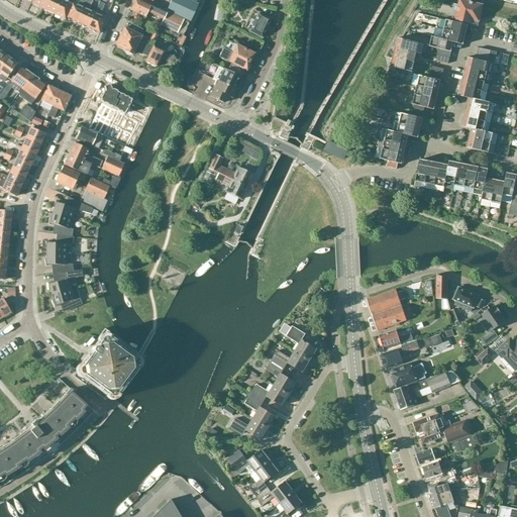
[(33,0),(32,2),(32,4),(42,9),(46,0),(33,0)]
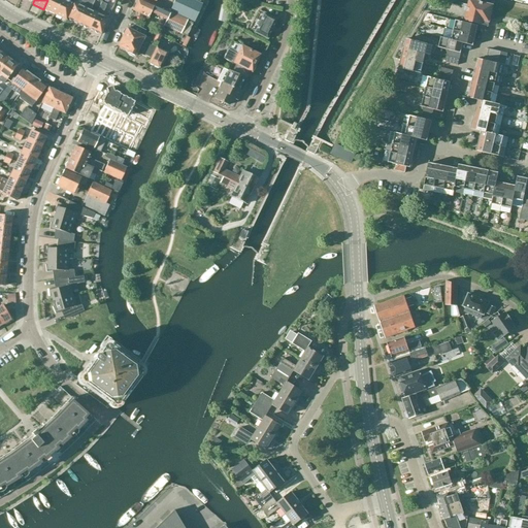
[(47,0),(43,9),(55,14),(62,0),(47,0)]
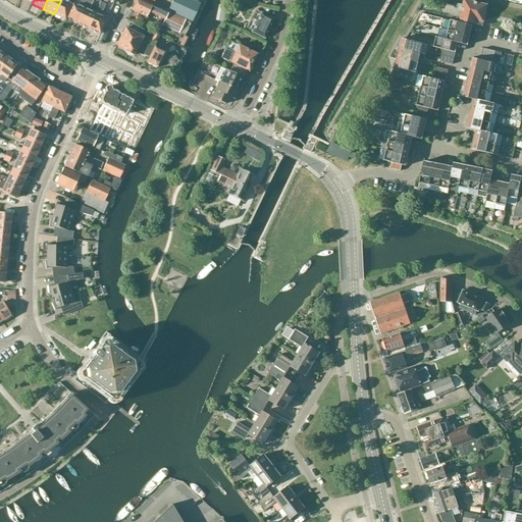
[(68,0),(68,1),(64,0),(61,0),(54,14),(65,20),(66,18),(72,4),(73,0),(68,0)]
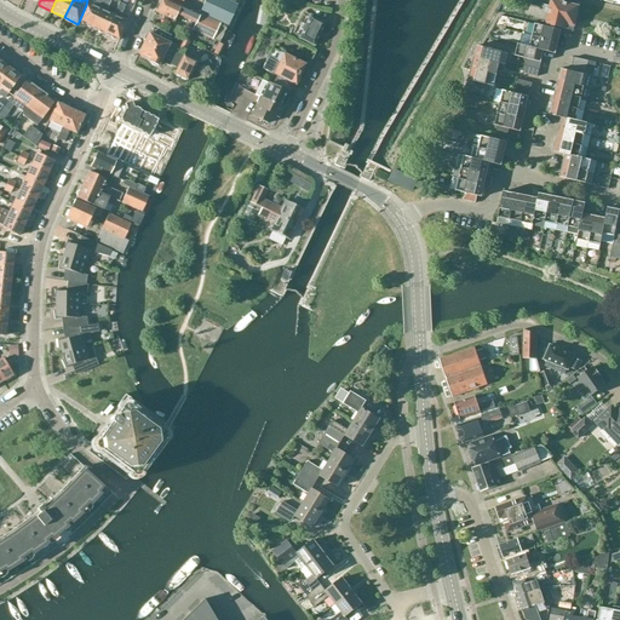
[(87,5),(86,5),(79,22),(92,28),(101,9),(104,0),(97,0),(95,6),(89,3),(87,5)]
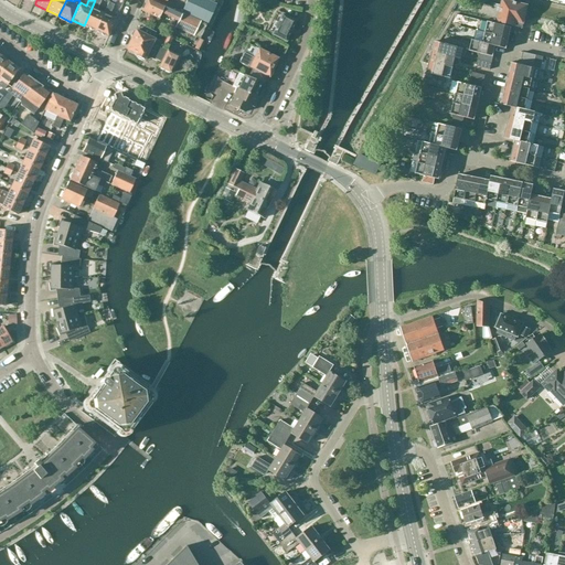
[(95,0),(92,8),(84,25),(95,31),(104,13),(96,10),(100,0),(95,0)]
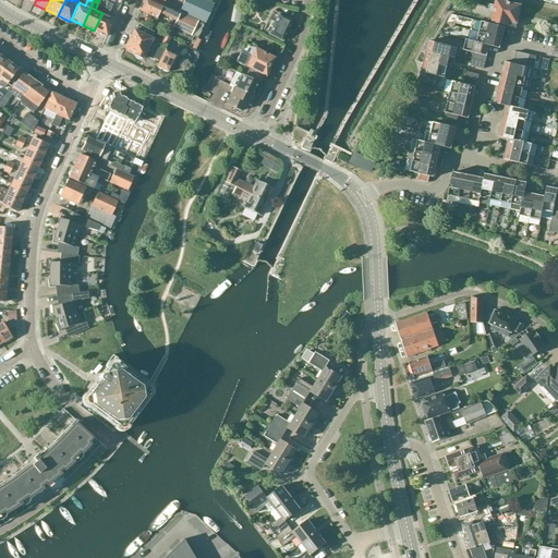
[(198,39),(205,24),(176,12),(162,7),(148,0),(146,0),(144,5),(143,5),(141,10),(142,10),(141,12),(157,20),(159,13),(176,21),(172,27),(197,38),(193,48),(196,50),(201,40),(198,39)]
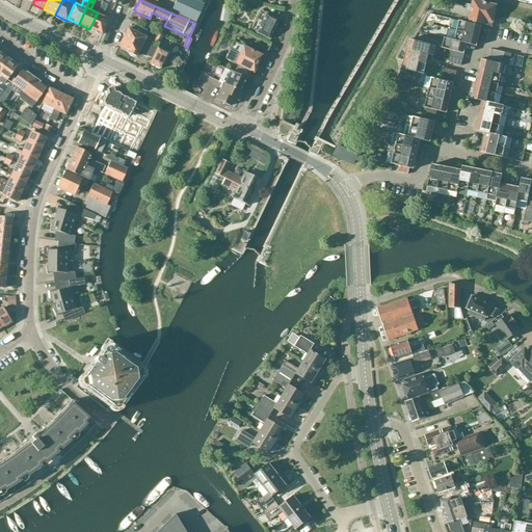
[(205,6),(191,0),(177,0),(173,11),(196,23),(205,6)]
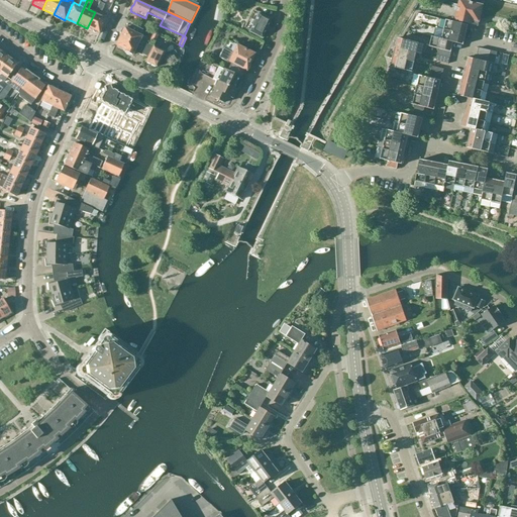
[(484,6),(482,5),(460,0),(459,0),(455,20),(454,20),(479,26),(483,9),(484,6)]
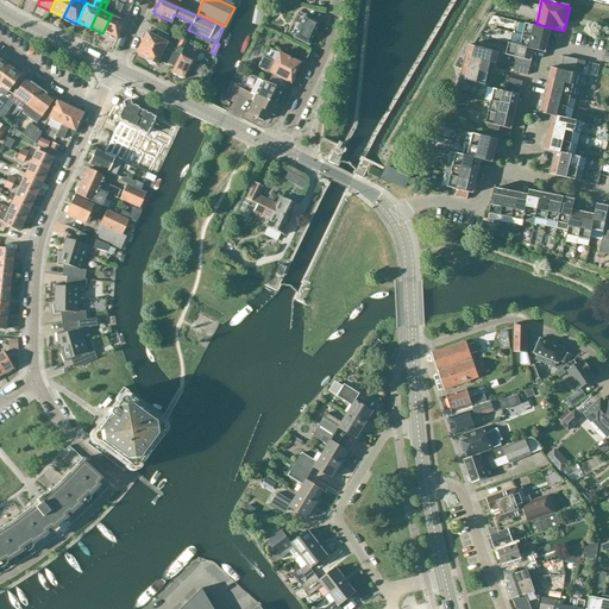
[(118,2),(112,14),(102,33),(115,41),(125,20),(118,17),(123,6),(118,2)]
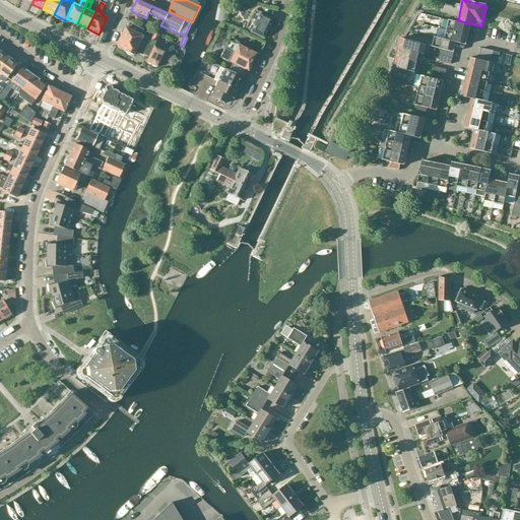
[(250,33),(263,40),(273,19),(260,13),(250,33)]
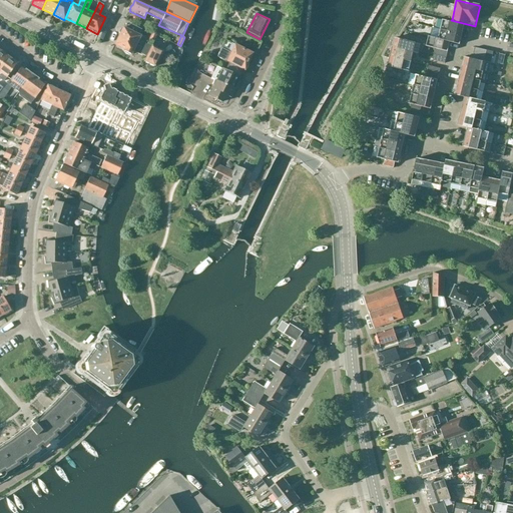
[(443,23),(441,30),(462,35),(465,26),(441,20),(441,22),(443,23)]
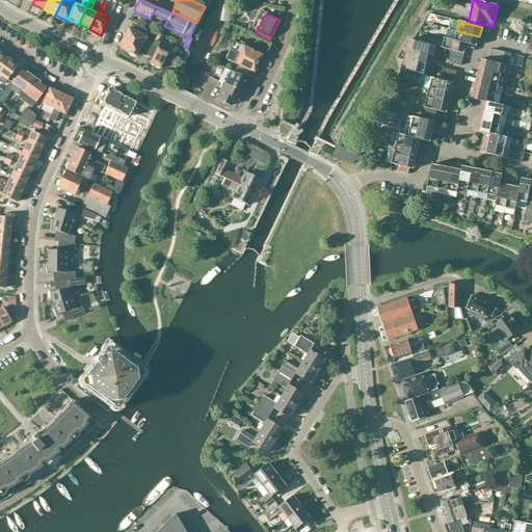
[(121,45),(118,48),(122,49),(122,50),(126,53),(127,51),(129,52),(129,54),(130,55),(131,56),(133,57),(135,57),(136,56),(137,56),(138,54),(143,56),(147,50),(141,48),(147,36),(144,36),(147,32),(134,26),(132,32),(128,30),(126,31),(124,34),(124,36),(123,41),(122,40),(118,45),(121,45)]
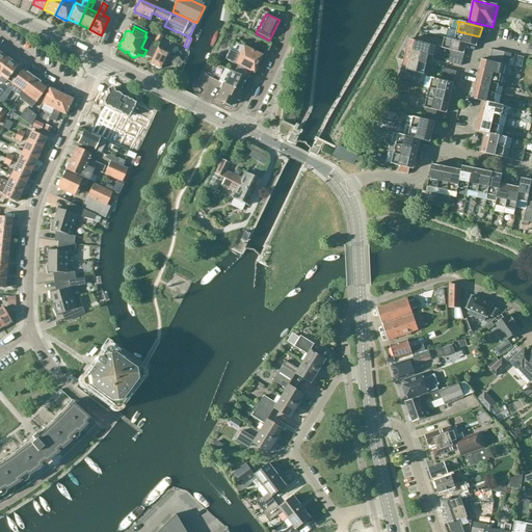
[(449,29),(447,38),(453,41),(454,41),(467,44),(467,45),(477,47),(479,40),(479,36),(457,31),(449,29)]
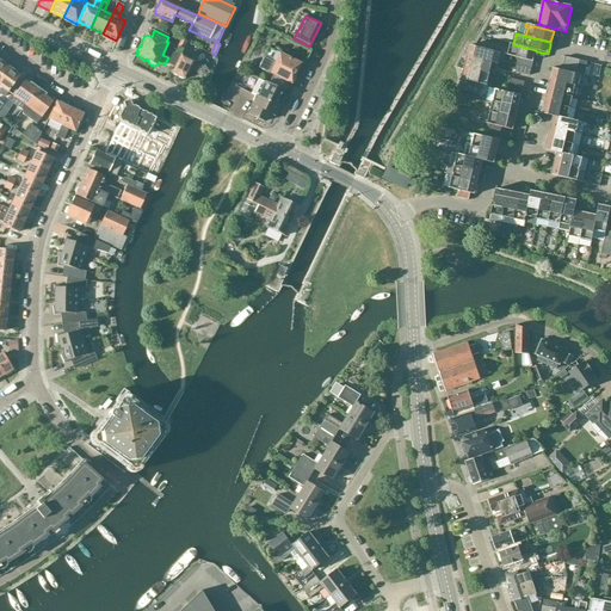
[(180,39),(177,47),(183,50),(187,43),(180,39)]
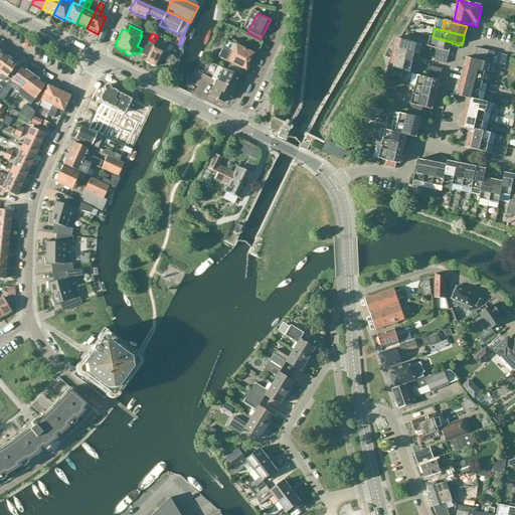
[(426,46),(438,49),(450,52),(452,43),(452,42),(440,39),(439,39),(431,37),(428,45),(426,44),(426,46)]
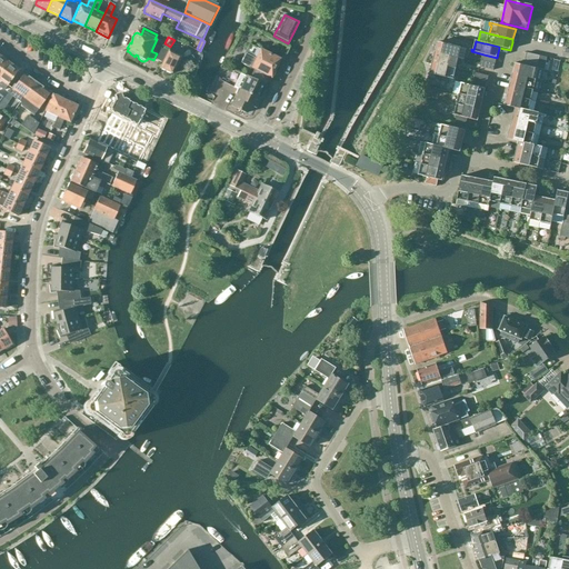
[(438,42),(435,53),(460,59),(463,60),(467,50),(438,42)]
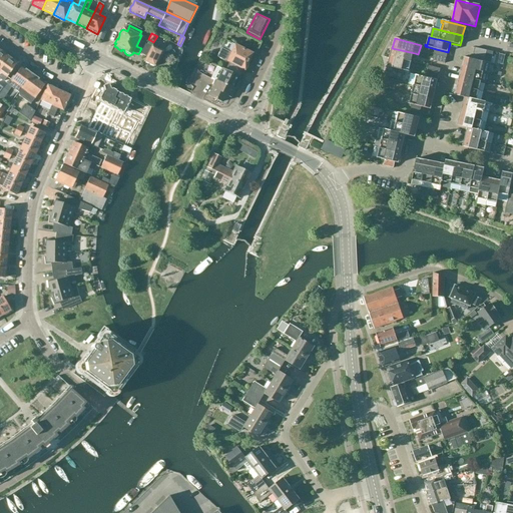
[(244,71),(252,54),(225,41),(217,57),(229,63),(225,71),(239,77),(243,70),(244,71)]
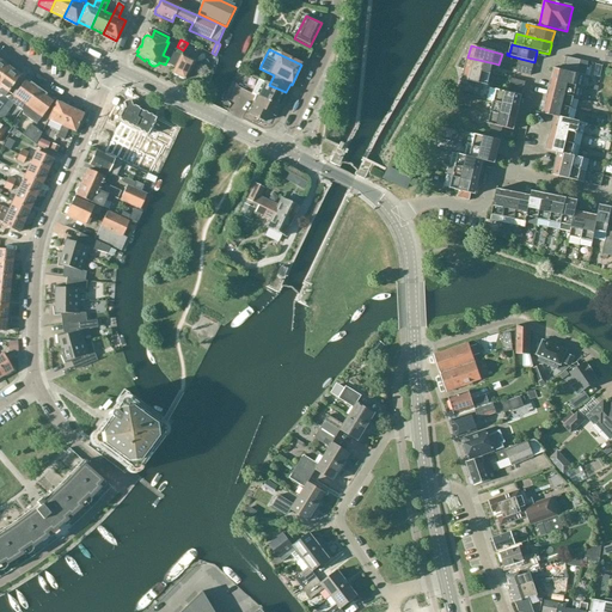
[(185,79),(194,62),(182,56),(173,74),(185,79)]
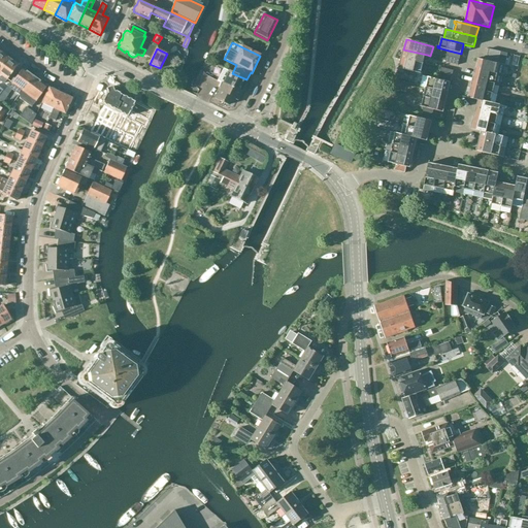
[(489,50),(488,56),(499,59),(501,53),(487,48),(487,50),(489,50)]
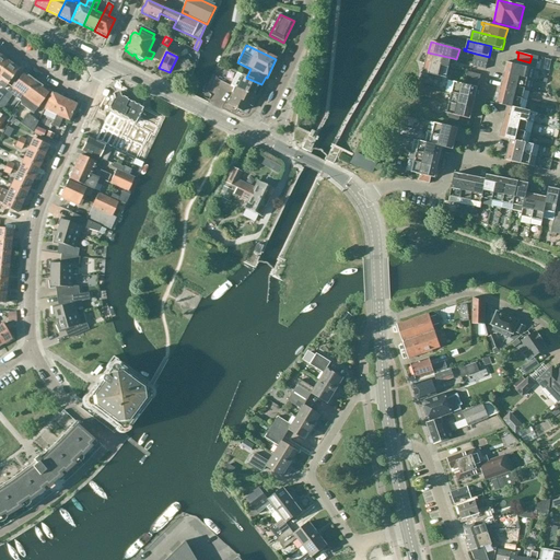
[(453,58),(428,53),(426,62),(448,69),(451,60),(453,60),(453,58)]
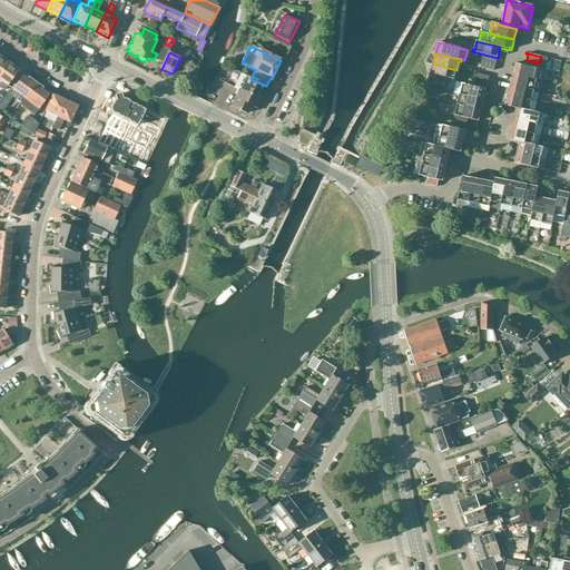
[(498,58),(484,55),(483,61),(497,65),(498,58)]
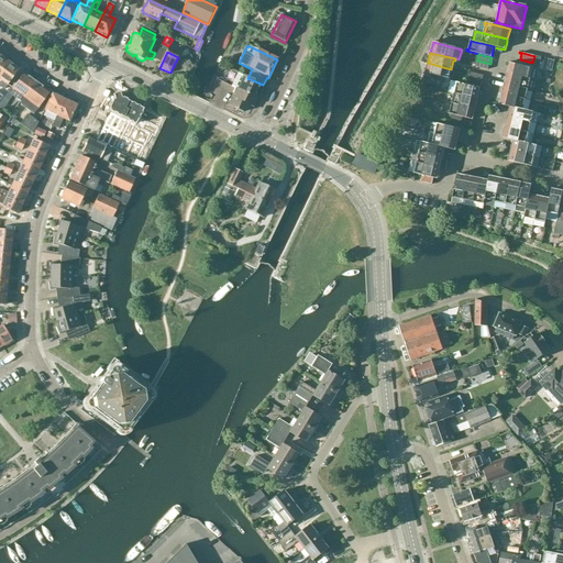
[(534,56),(532,63),(531,68),(518,66),(509,64),(507,74),(536,80),(541,57),(534,56)]
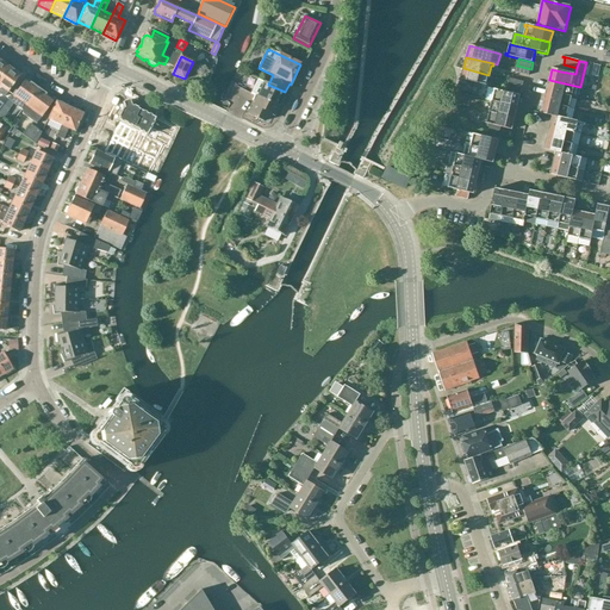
[(561,70),(576,74),(577,68),(564,64),(562,64),(561,70)]
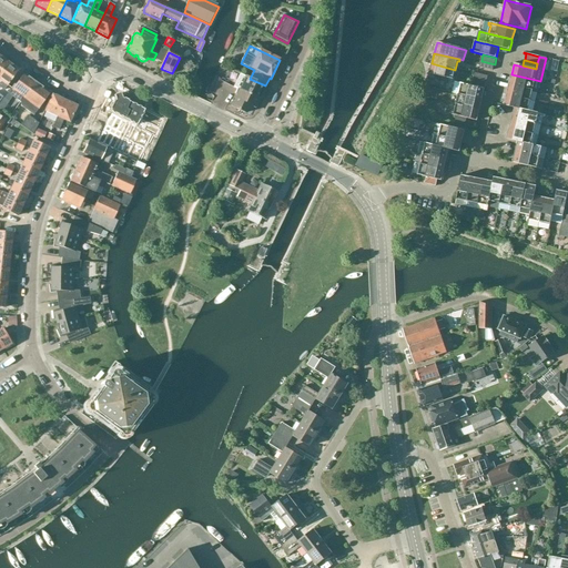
[(495,64),(482,61),(479,68),(493,71),(495,64)]
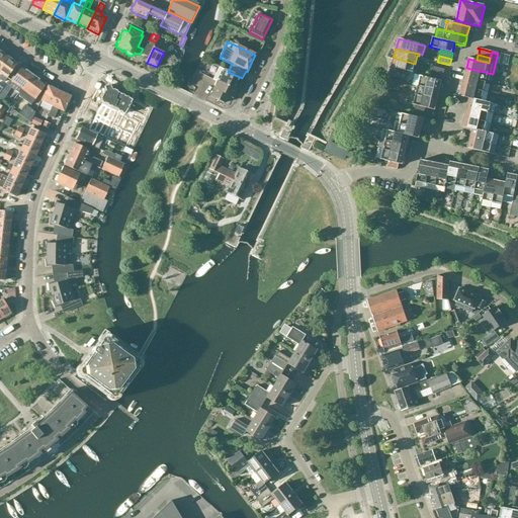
[(7,58),(0,66),(0,74),(7,79),(17,65),(12,61),(12,59),(11,58),(9,57),(8,57),(7,58)]
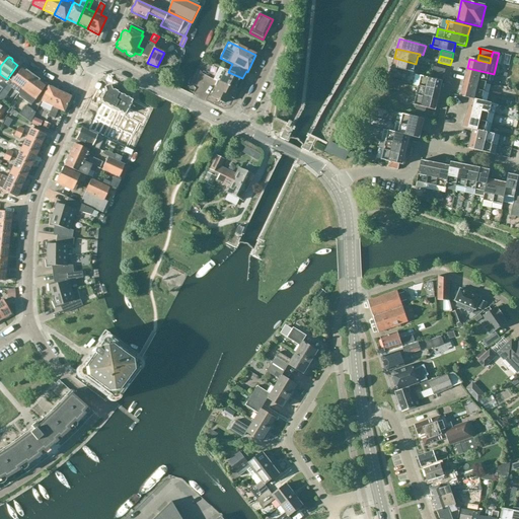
[(416,64),(394,58),(392,68),(416,73),(416,71),(415,71),(416,64)]
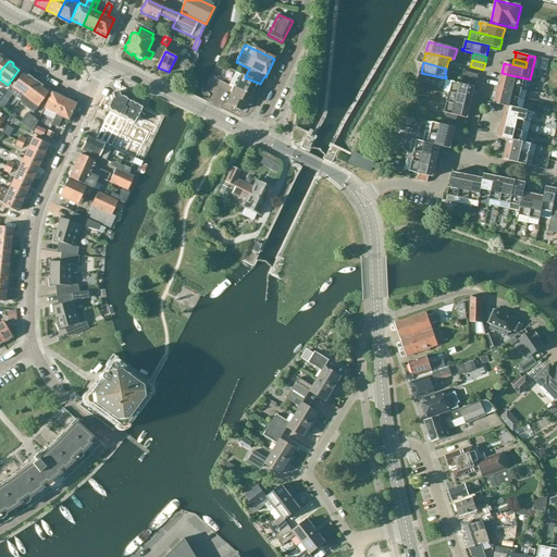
[(479,75),(466,72),(465,78),(477,82),(479,75)]
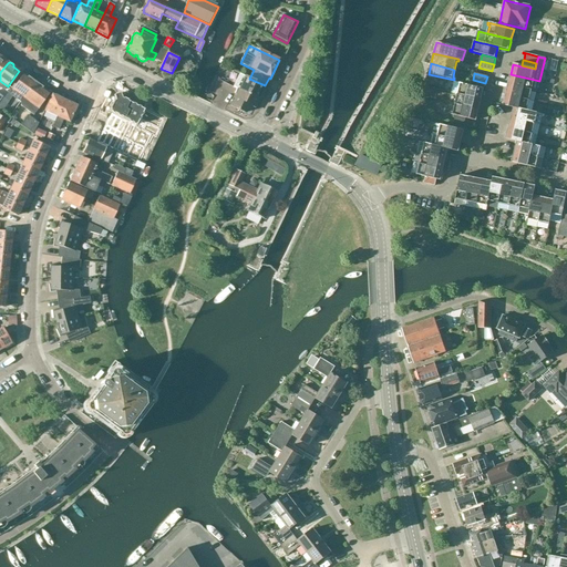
[(233,88),(239,91),(258,100),(265,86),(239,74),(233,88)]
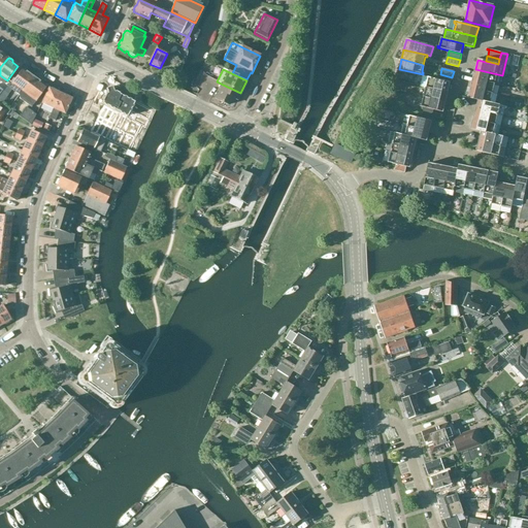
[(502,75),(475,69),(473,79),(495,85),(500,86),(502,75)]
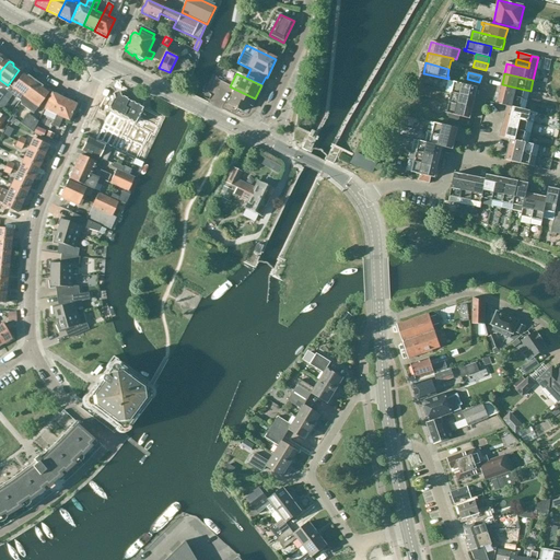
[(18,84),(15,83),(4,98),(8,101),(12,95),(20,101),(21,103),(35,82),(31,80),(32,78),(28,77),(27,77),(24,74),(18,84)]
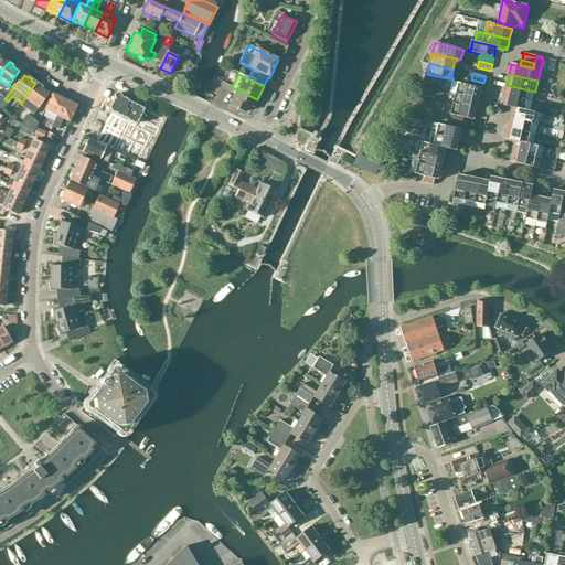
[(483,83),(471,80),(469,86),(482,89),(483,83)]
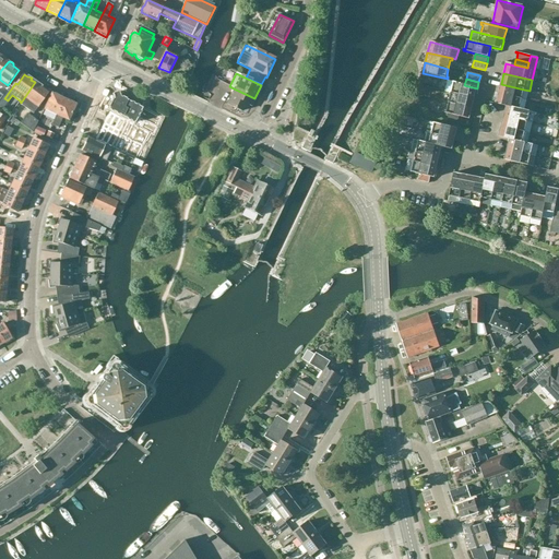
[(444,92),(449,93),(475,98),(477,88),(464,85),(448,81),(444,92)]
